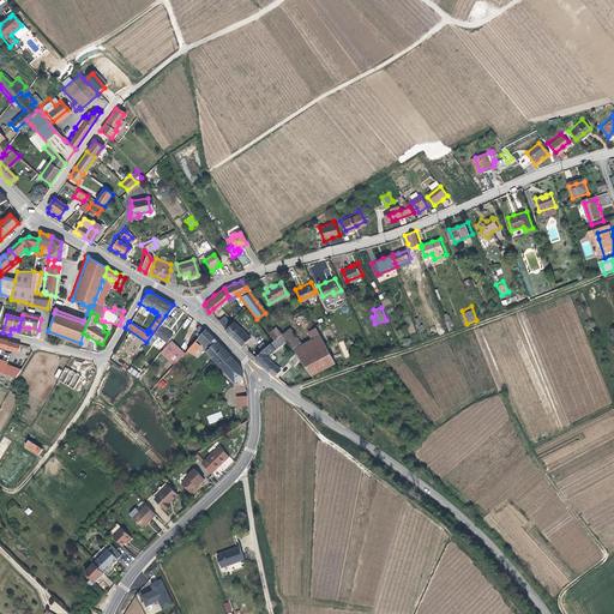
[(146,342),(145,343),(149,345),(156,337),(164,343),(172,335),(166,331),(162,329),(169,318),(166,315),(146,342)]
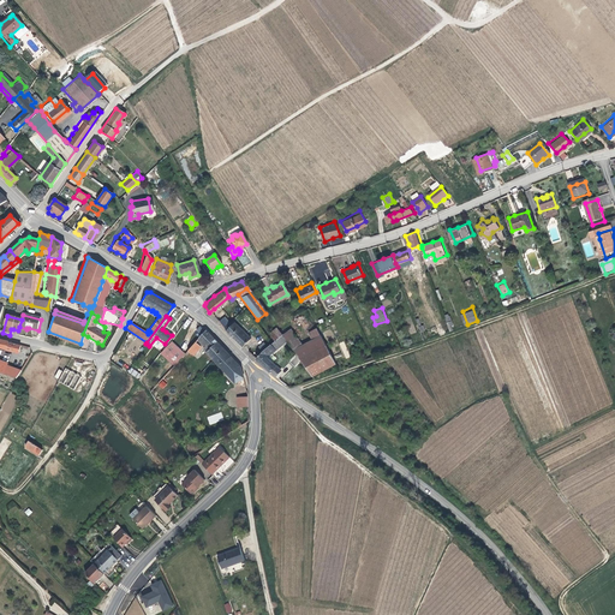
[(222,316),(216,321),(222,328),(227,322),(222,316)]
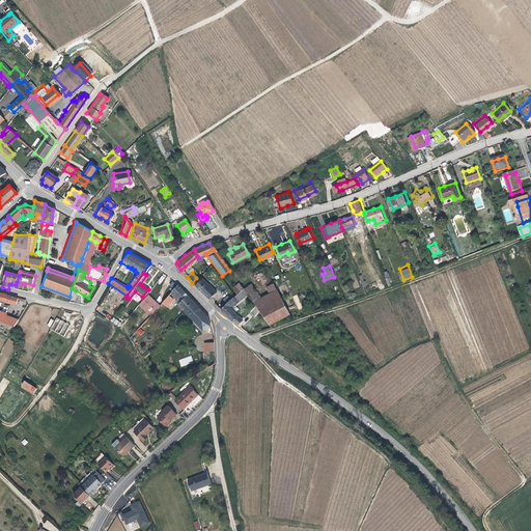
[(215,292),(201,278),(196,283),(194,285),(201,292),(208,299),(215,292)]
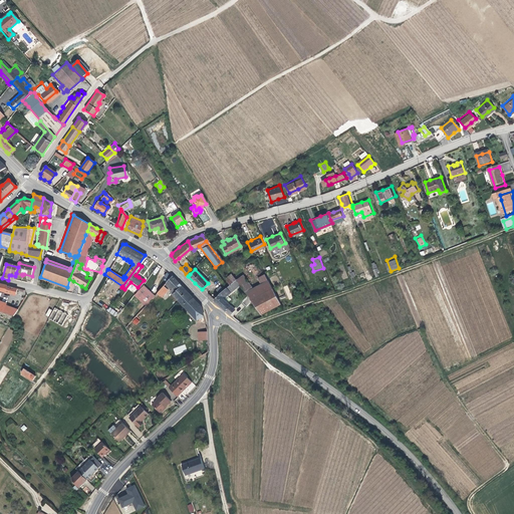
[(237,277),(235,278),(240,287),(242,290),(250,286),(243,274),(237,277)]
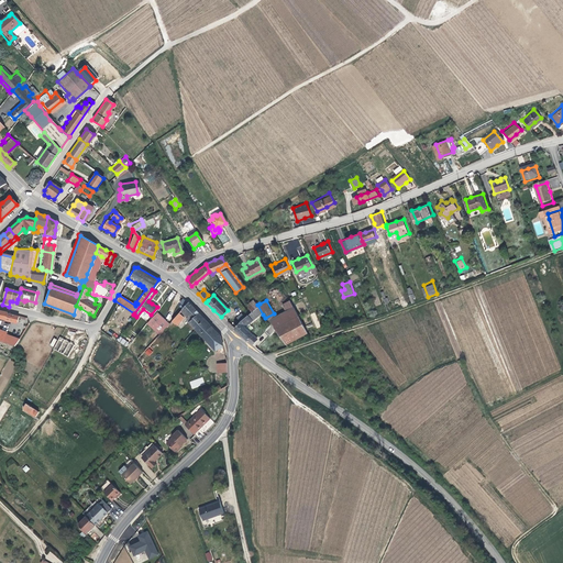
[(199,316),(187,302),(180,310),(190,320),(187,322),(191,328),(194,330),(203,319),(199,316)]
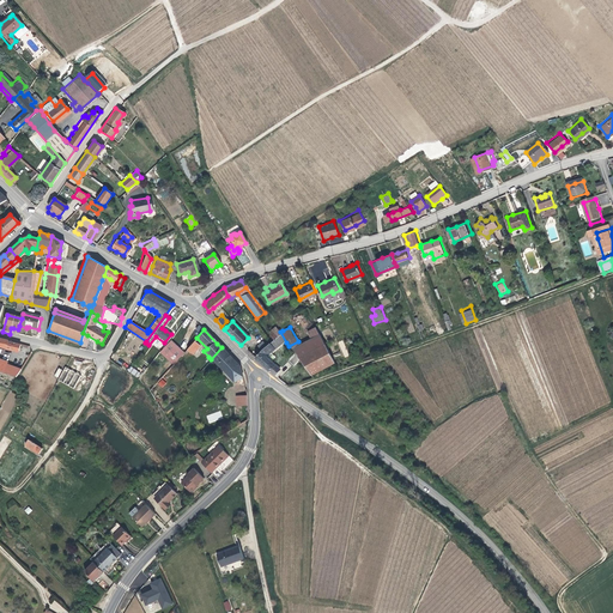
[(80,343),(48,331),(47,334),(79,345),(80,343)]
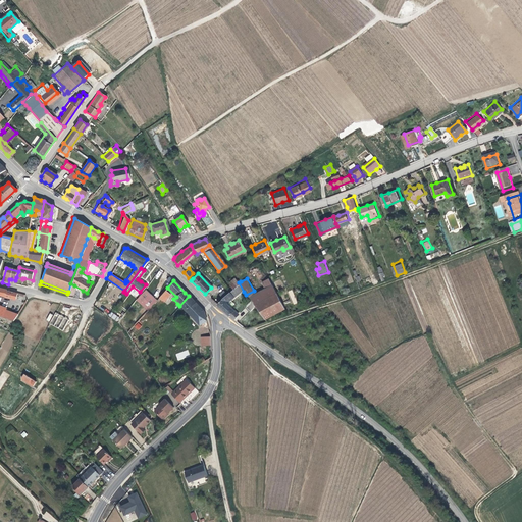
[(275,293),(270,282),(247,296),(250,301),(252,305),(275,293)]
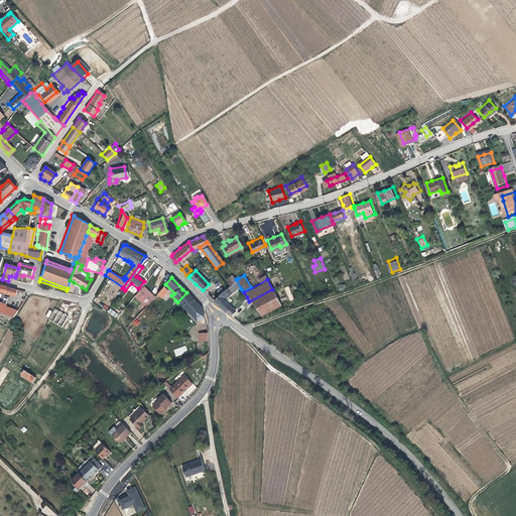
[(4,293),(15,295),(17,289),(0,284),(0,292),(4,293)]
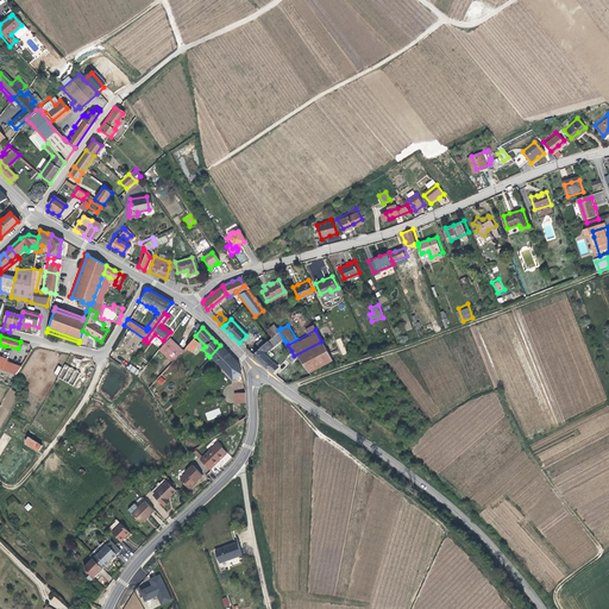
[(263,353),(275,341),(271,337),(270,338),(251,355),(262,365),(270,372),(276,366),(263,353)]
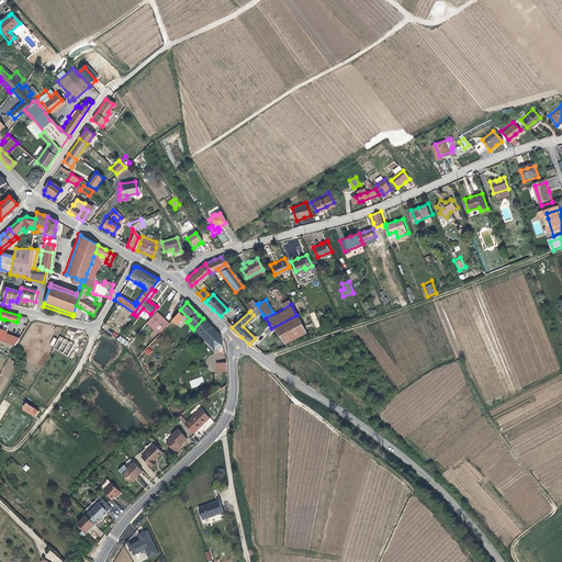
[(155,313),(145,323),(157,334),(165,326),(166,325),(167,324),(161,318),(155,313)]
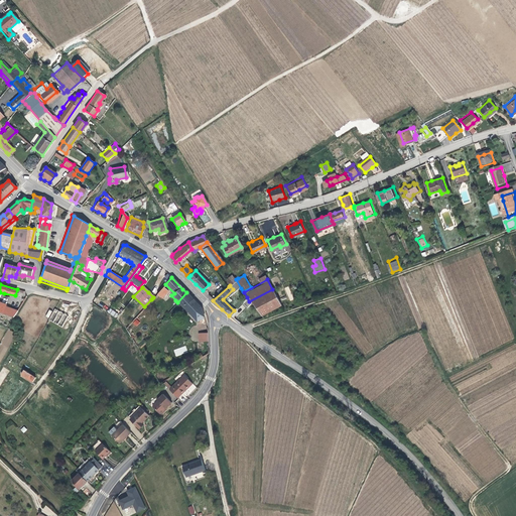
[(156,294),(157,295),(160,298),(166,291),(162,287),(156,294)]
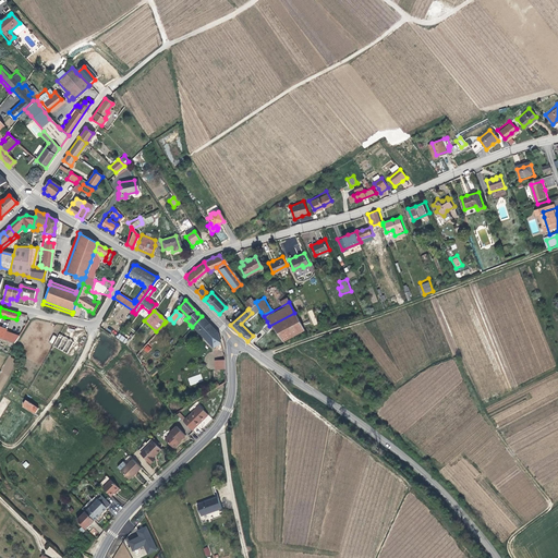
[(302,328),(294,313),(269,326),(270,327),(281,339),(302,328)]
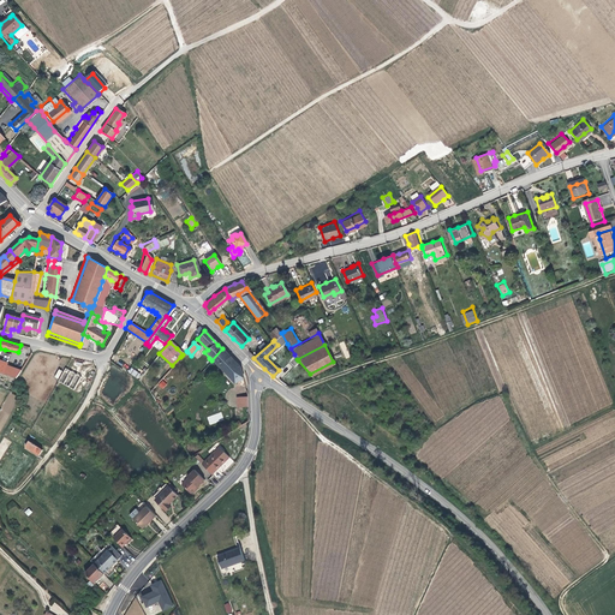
[(212,360),(228,378),(242,374),(239,368),(236,364),(222,348),(212,360)]
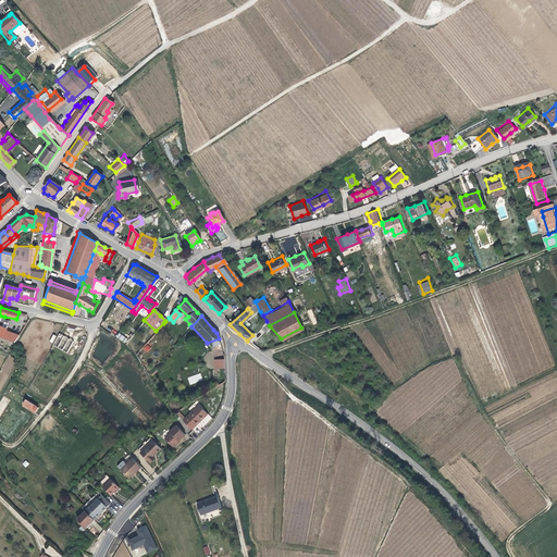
[(269,325),(267,321),(260,327),(265,332),(270,326),(269,325)]
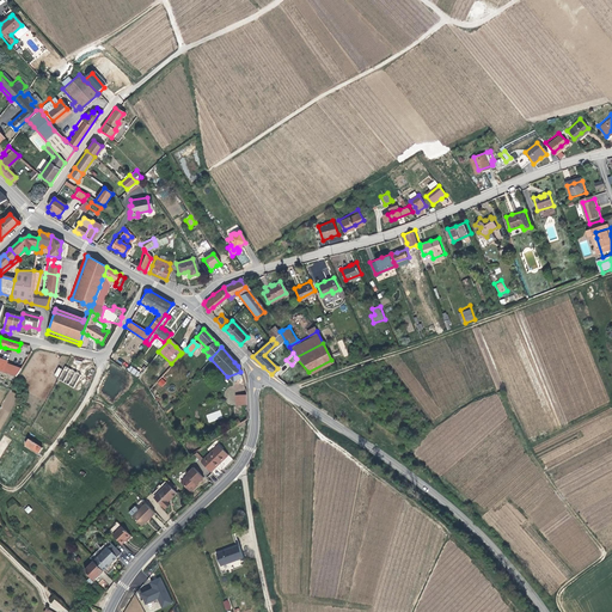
[(0,361),(0,371),(16,375),(20,368),(11,365),(8,369),(4,367),(5,363),(0,361)]
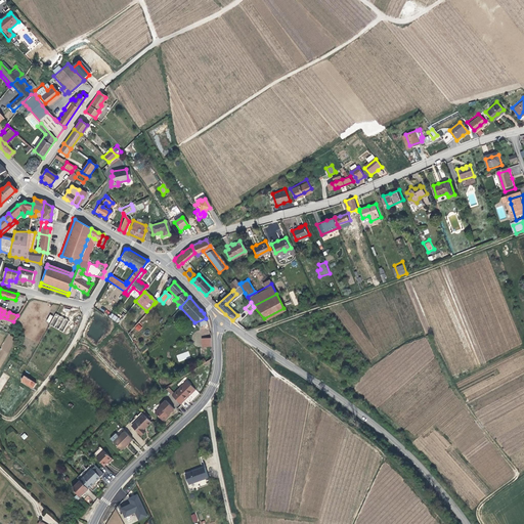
[(118,323),(121,319),(112,313),(108,317),(118,323)]
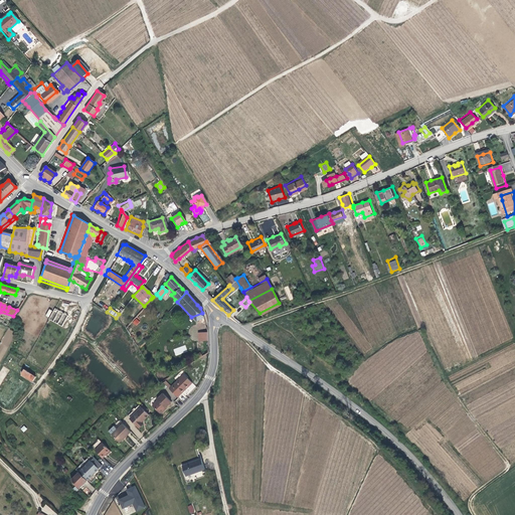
[(53,309),(49,321),(63,326),(68,315),(53,309)]
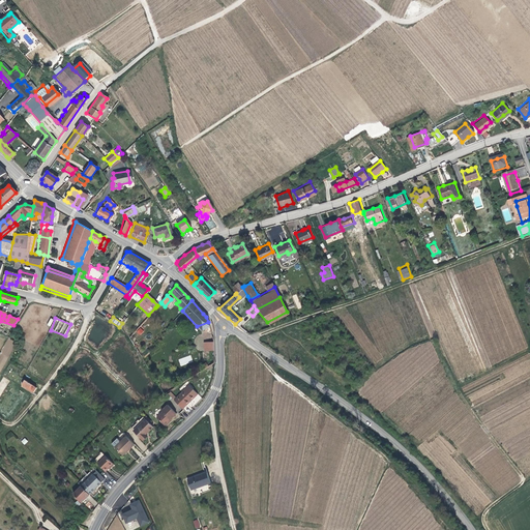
[(21,385),(33,393),(36,388),(24,380),(21,385)]
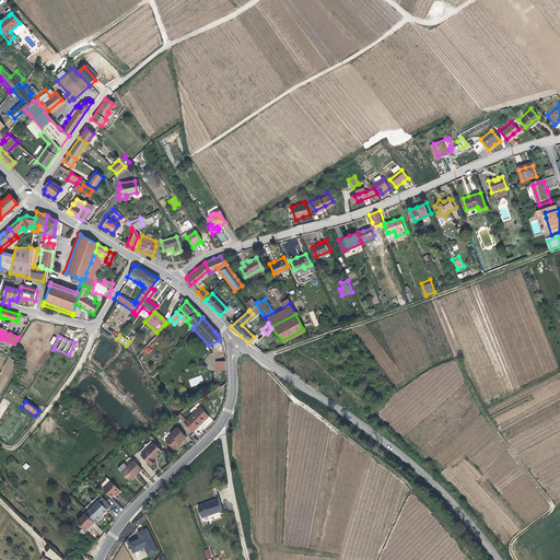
[(183,423),(193,433),(202,423),(201,422),(202,421),(205,419),(206,420),(209,417),(199,407),(183,423)]
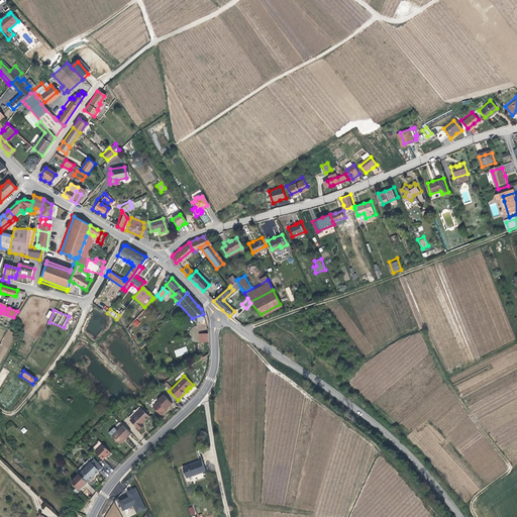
[(167,409),(172,404),(164,396),(158,401),(159,402),(152,408),(161,416),(167,411),(166,410),(167,409)]
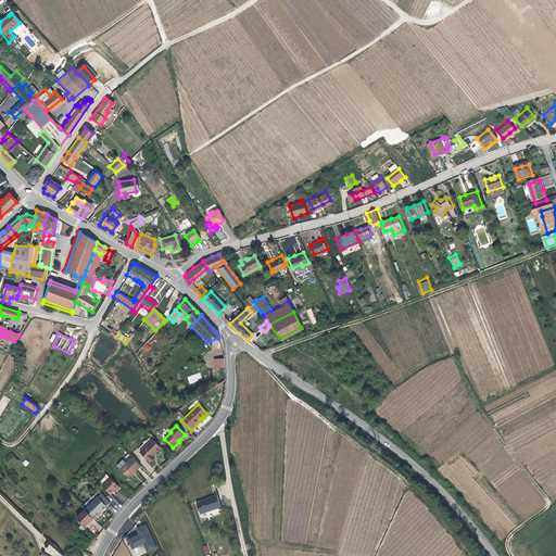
[(154,457),(153,456),(153,455),(161,449),(149,438),(136,450),(149,463),(154,457)]
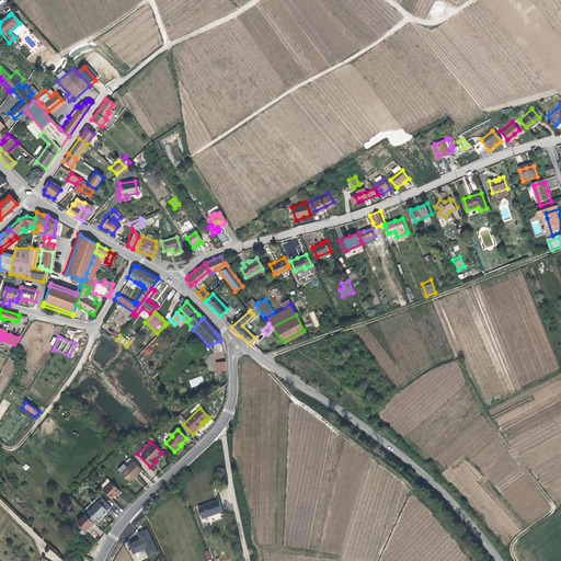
[(122,474),(129,483),(136,478),(142,471),(134,462),(122,474)]
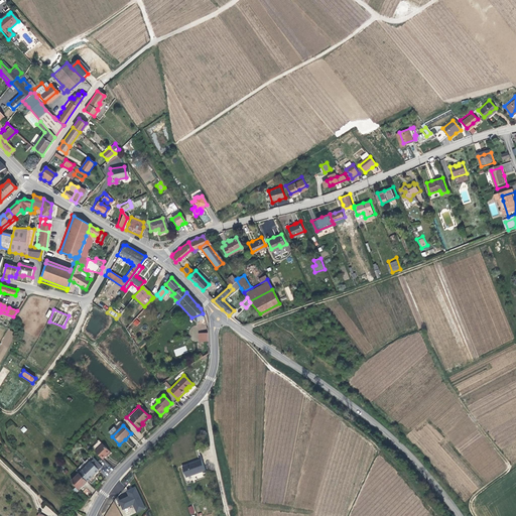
[(102,461),(106,457),(110,453),(100,441),(93,448),(102,461)]
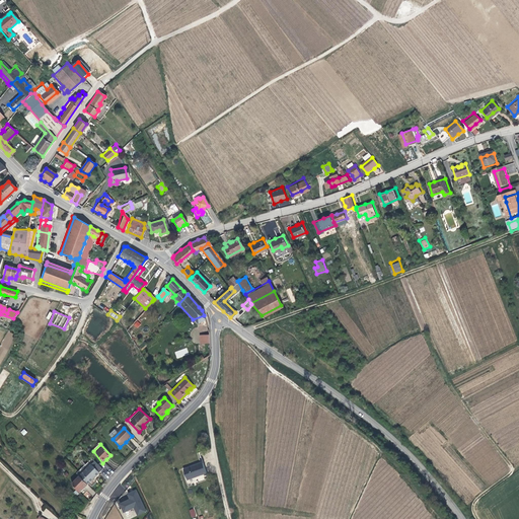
[(188,477),(204,471),(207,470),(203,460),(199,461),(183,467),(188,477)]
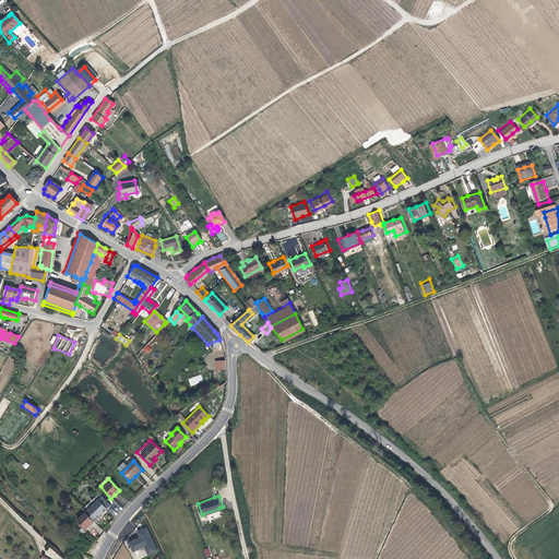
[(111,507),(103,498),(86,513),(95,522),(100,516),(111,507)]
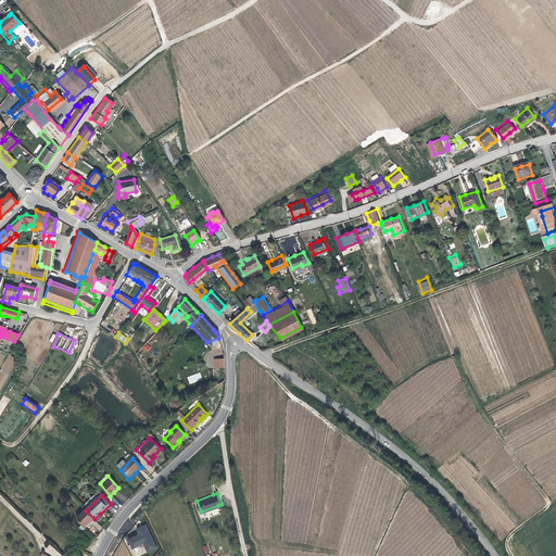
[(202,520),(222,513),(219,508),(200,515),(202,520)]
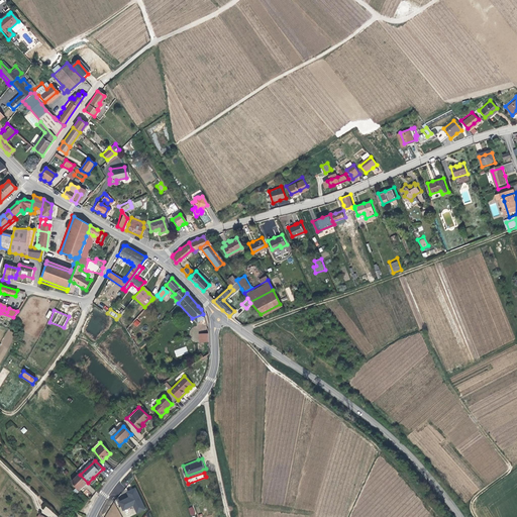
[(88,483),(80,475),(72,483),(80,491),(84,487),(88,483)]
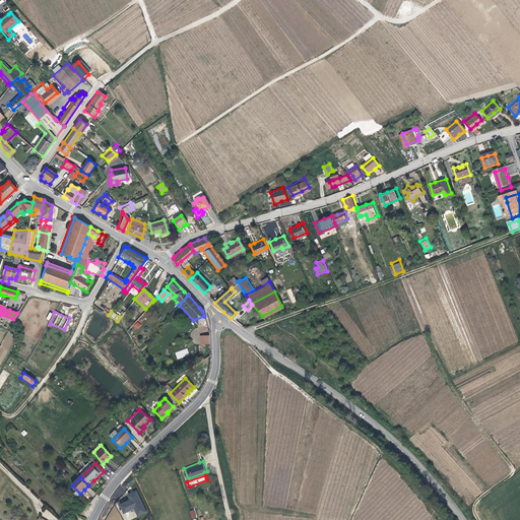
[(131,492),(128,494),(130,500),(120,505),(124,512),(133,508),(137,515),(145,511),(135,490),(131,492)]
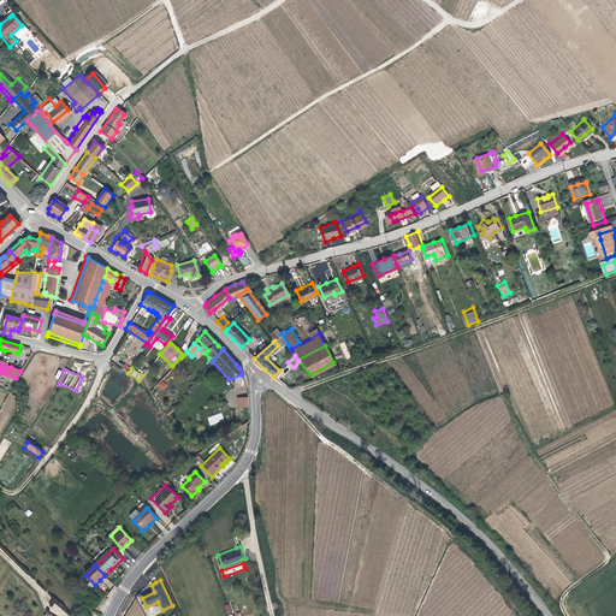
[(60,615),(69,615),(71,614),(54,598),(48,605),(60,615)]
